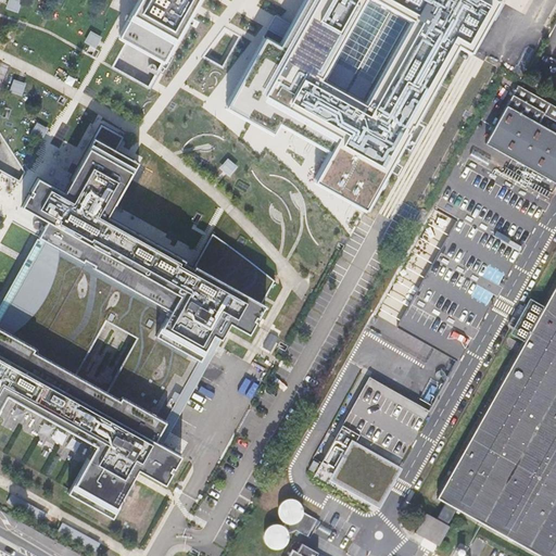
[(10,0),(7,9),(19,13),(24,1),(20,0),(10,0)]
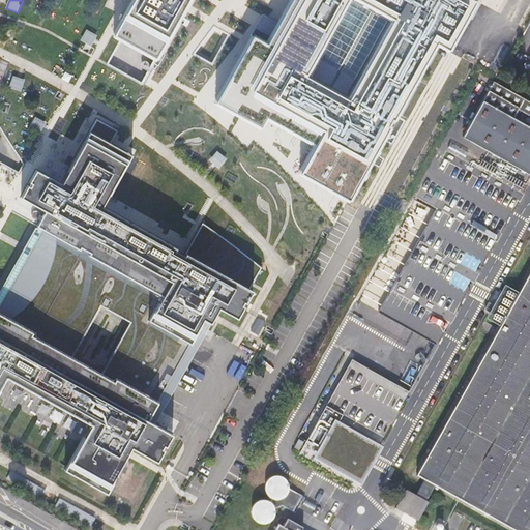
[(128,0),(134,2),(112,41),(154,65),(190,0),(128,0)]
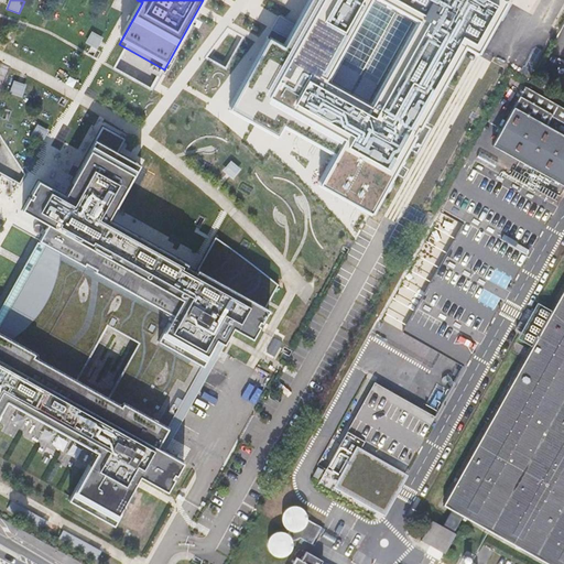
[(318,184),(376,215),(467,47),(480,55),(510,1),(507,0),(308,0),(284,45),(269,36),(229,109),(280,137),(285,128),(335,154),(318,184)]
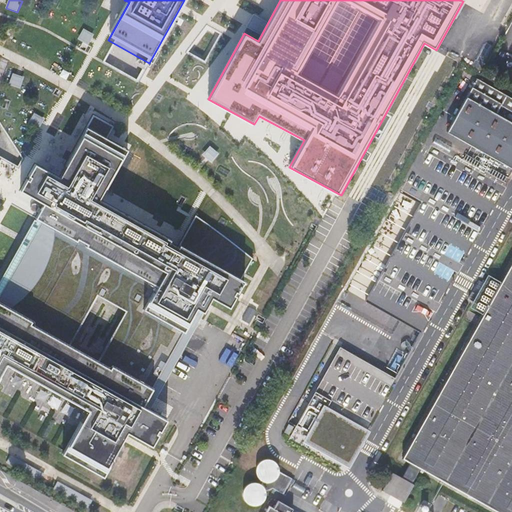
[(85,29),(78,39),(89,46),(95,35),(85,29)]
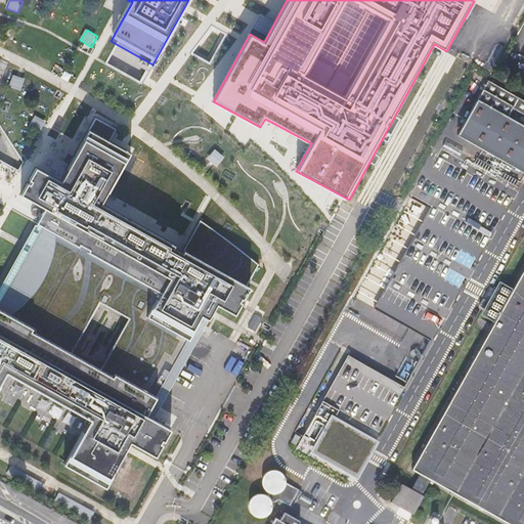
[(11,88),(23,91),(25,79),(14,76),(11,88)]
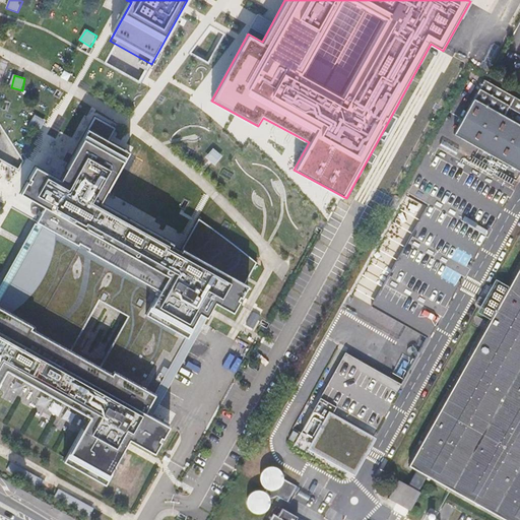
[(19,199),(43,213),(34,229),(95,263),(156,298),(143,320),(186,344),(196,325),(195,325),(199,319),(205,322),(214,308),(232,318),(239,306),(237,305),(238,302),(241,303),(247,290),(244,288),(256,268),(246,260),(237,253),(228,246),(213,236),(198,224),(180,256),(171,251),(172,249),(99,208),(106,196),(107,197),(128,157),(86,135),(65,174),(66,175),(59,186),(34,173),(19,199)]
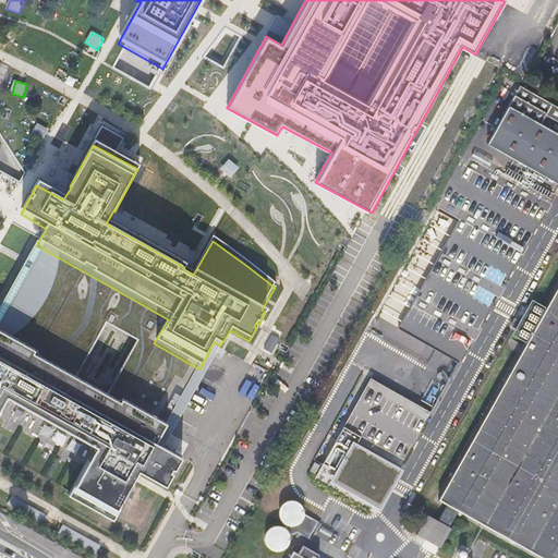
[(0,362),(155,449),(199,370),(154,343),(168,319),(102,282),(36,245),(0,311),(0,362)]
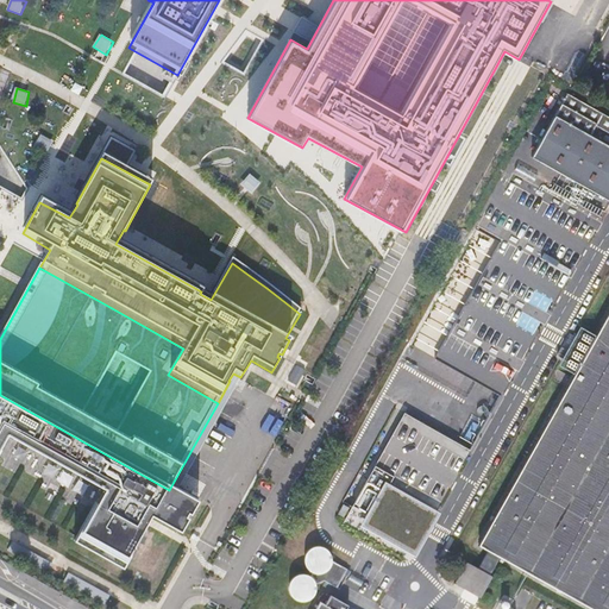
[(608,608),(608,308),(583,356),(578,353),(584,341),(573,336),(565,350),(559,346),(554,355),(572,365),(575,360),(579,363),(478,545),(487,550),(477,567),(466,560),(453,583),(469,591),(481,597),(494,576),(491,575),(496,565),(501,558),(595,608),(608,608)]
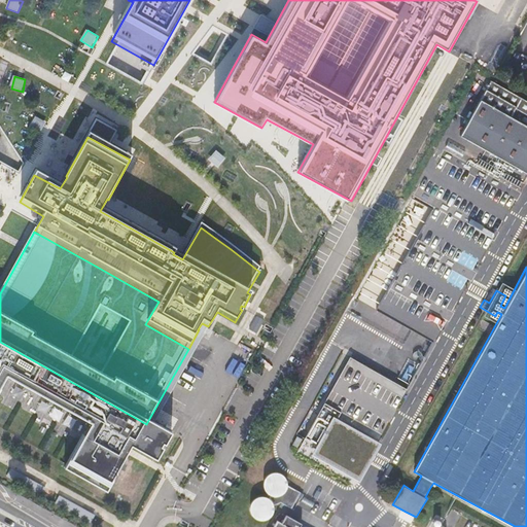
[(252,313),(245,324),(256,332),(264,322),(252,313)]
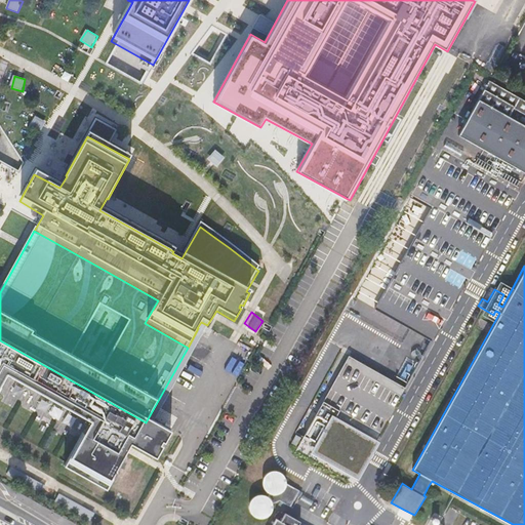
[(0,388),(5,378),(91,427),(83,440),(82,440),(78,446),(77,446),(64,472),(106,495),(124,461),(123,461),(130,449),(155,462),(162,451),(160,450),(161,447),(163,448),(170,436),(146,422),(0,340),(0,388)]
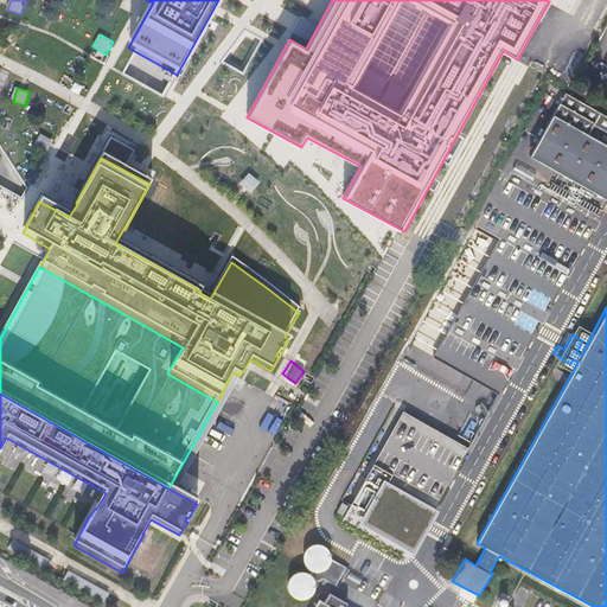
[(417,556),(441,504),(371,472),(355,508),(343,502),(334,519),(417,556)]
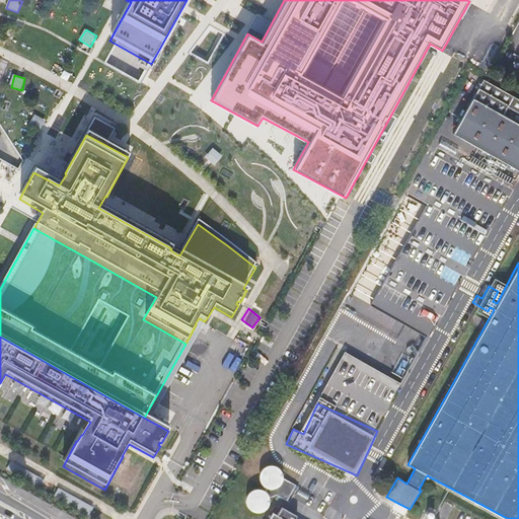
[(258,484),(256,483),(247,505),(268,513),(276,494),(290,500),(297,484),(285,478),(288,470),(269,462),(258,484)]
